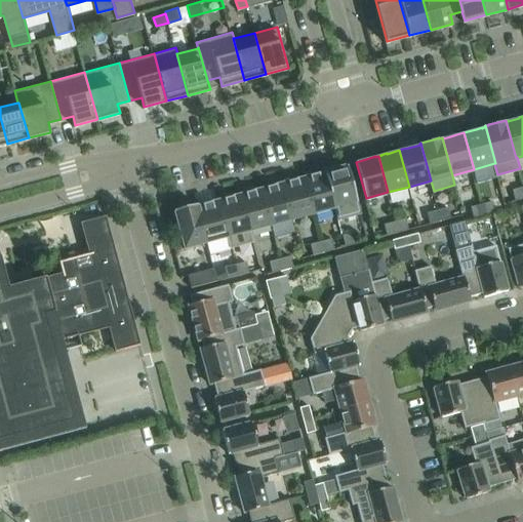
[(361,211),(349,165),(348,164),(334,167),(328,168),(329,169),(326,170),(335,206),(338,217),(361,211)]
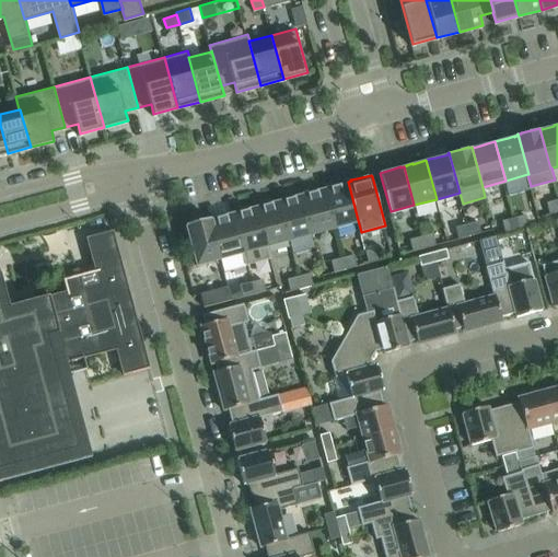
[(358,220),(348,182),(345,182),(338,184),(325,187),(335,227),(358,220)]
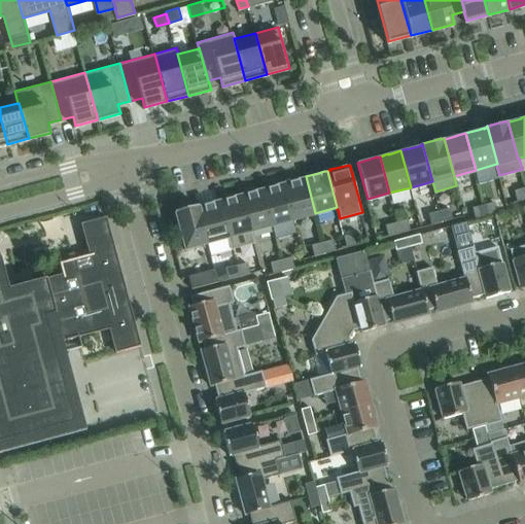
[(315,213),(306,176),(299,178),(291,180),(284,182),(293,218),(315,213)]
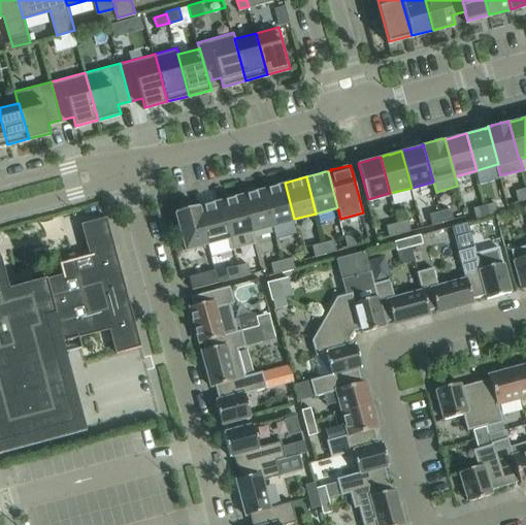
[(294,219),(285,183),(272,186),(271,186),(266,187),(266,188),(263,188),(273,225),(294,219)]
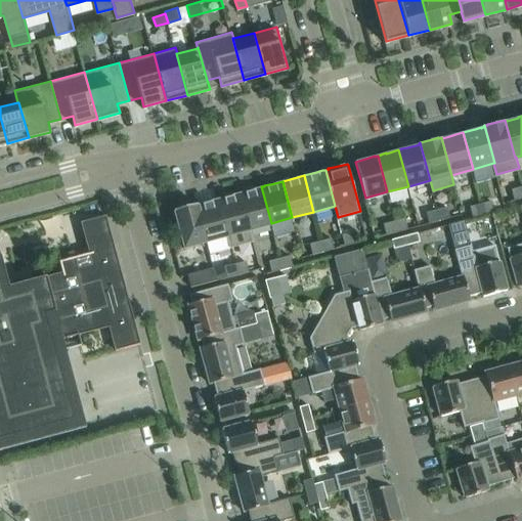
[(521,185),(512,187),(515,199),(521,197),(521,185)]
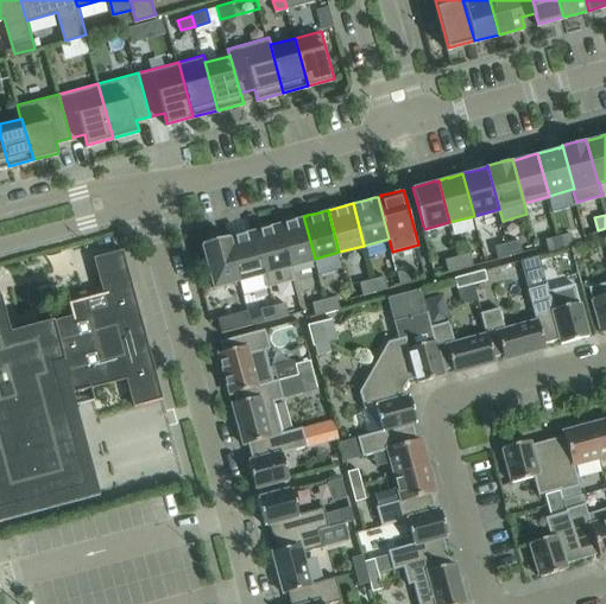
[(315,259),(303,216),(289,221),(289,220),(282,222),(278,223),(290,266),(291,265),(315,259)]
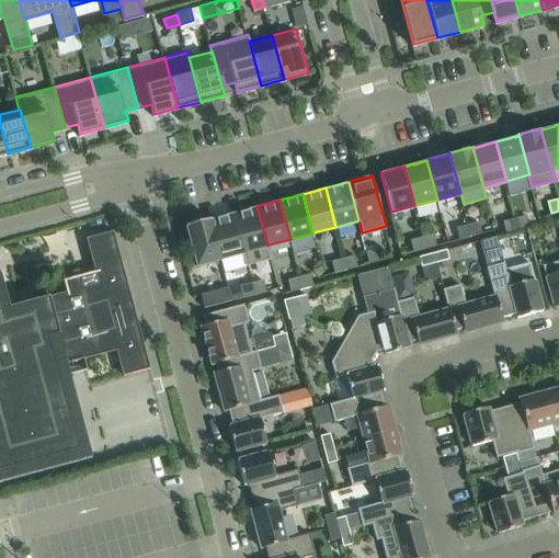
[(267,246),(257,206),(243,209),(237,212),(234,213),(244,251),(243,251),(247,263),(272,257),(269,245),(267,246)]
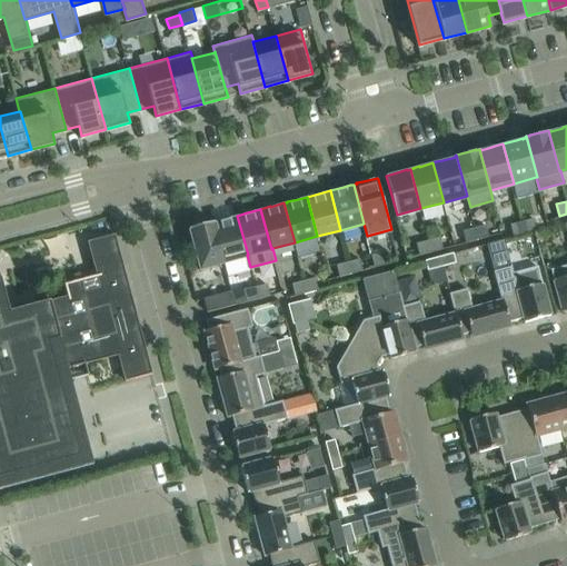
[(248,255),(237,216),(224,219),(217,220),(217,221),(215,221),(215,220),(214,220),(225,261),(247,255),(248,255)]
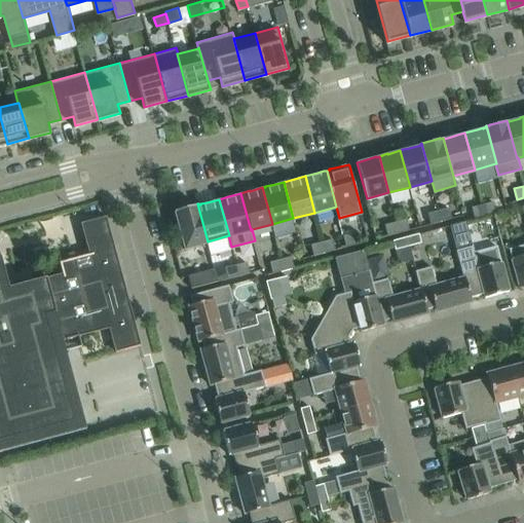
[(493,199),(483,202),(486,214),(496,211),(493,199)]
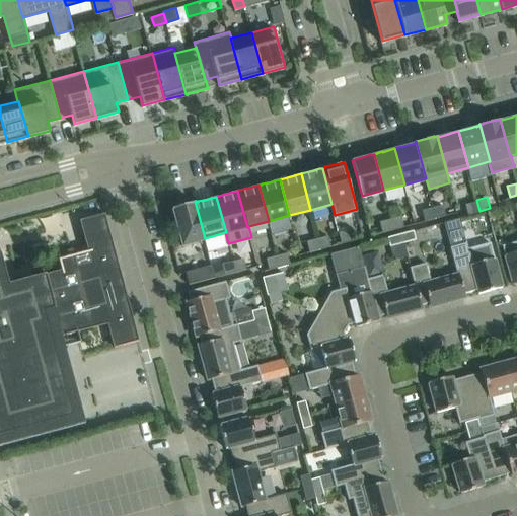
[(479,211),(476,200),(466,203),(468,213),(479,211)]
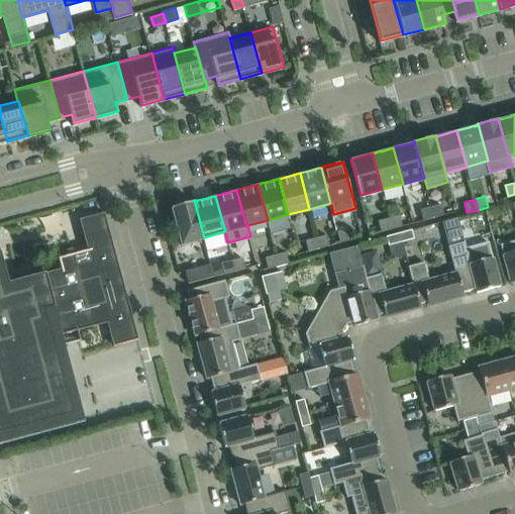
[(204,237),(194,200),(191,201),(191,200),(185,202),(173,206),(182,243),(204,237)]
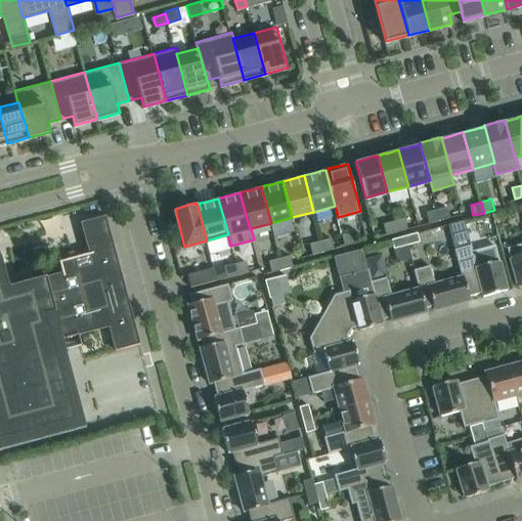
[(448,205),(437,208),(440,218),(450,216),(448,205)]
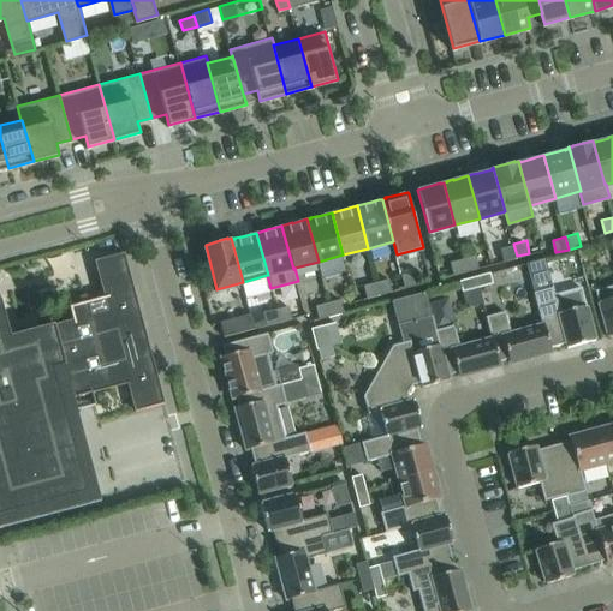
[(517,256),(513,244),(501,247),(504,259),(517,256)]
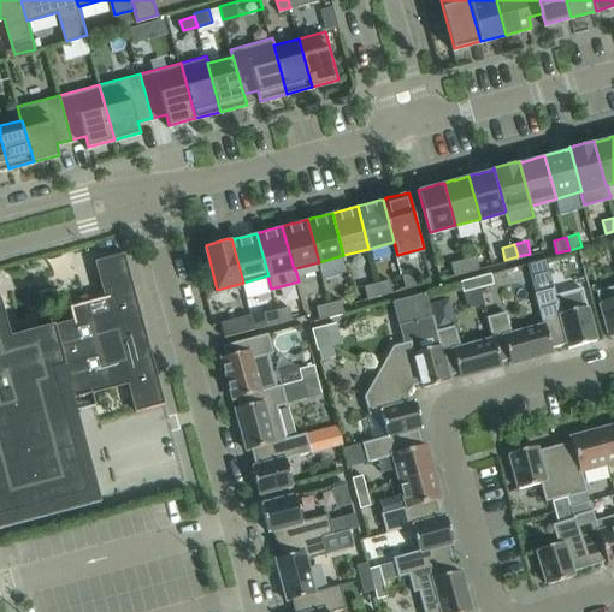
[(74,318),(54,324),(66,370),(76,368),(83,393),(128,382),(136,410),(165,402),(125,251),(95,260),(108,309),(92,313),(88,301),(70,306),(74,318)]
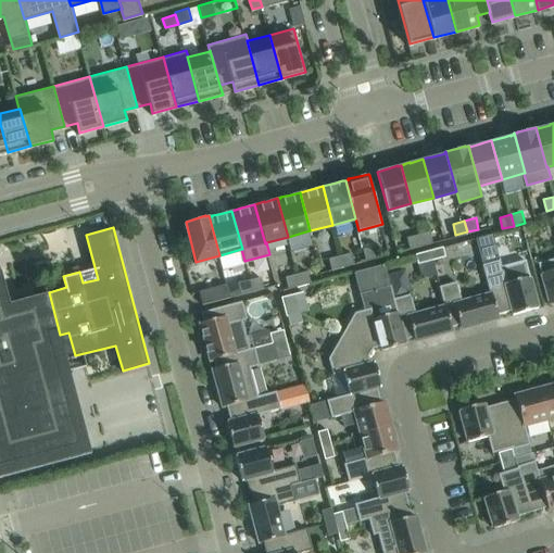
[(430,230),(418,233),(422,244),(433,241),(430,230)]
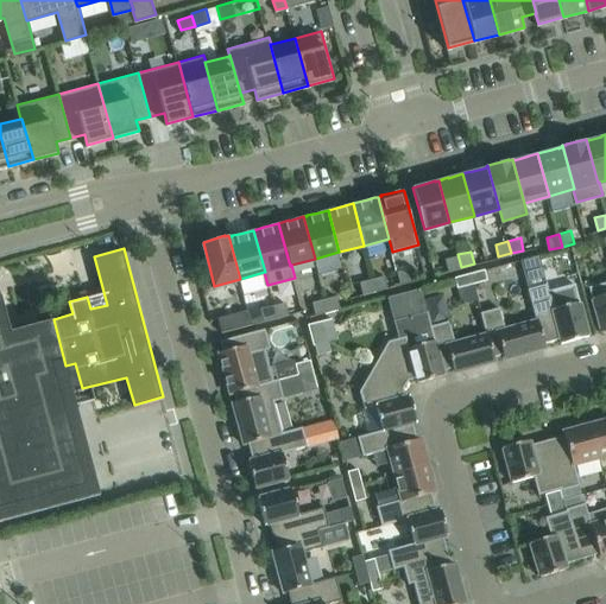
[(526,277),(544,272),(540,253),(522,258),(526,277)]
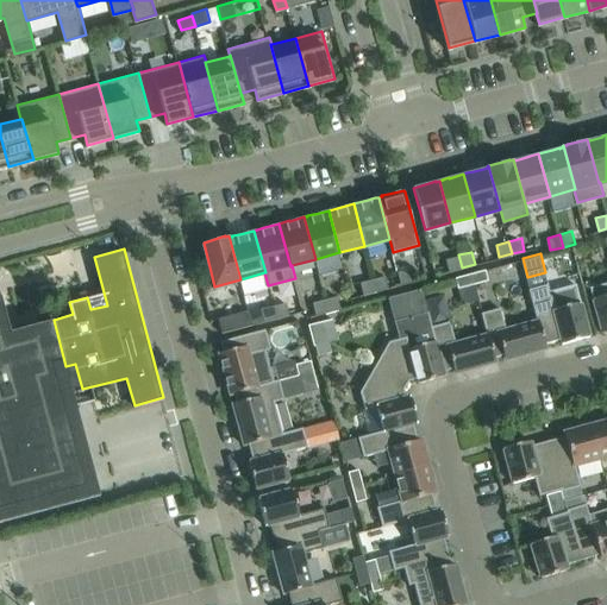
[(462,268),(458,254),(446,258),(450,270),(462,268)]
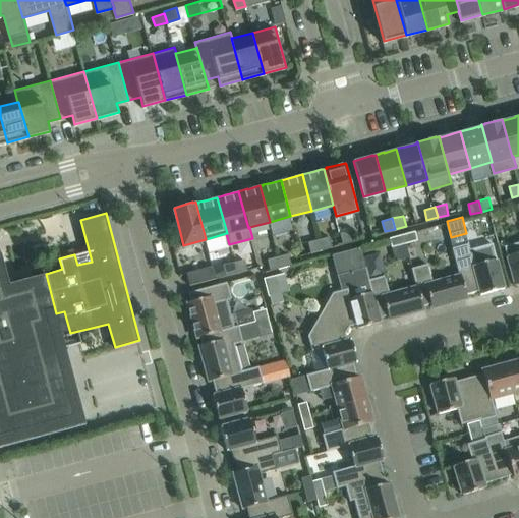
[(343,242),(354,240),(351,229),(341,232),(343,242)]
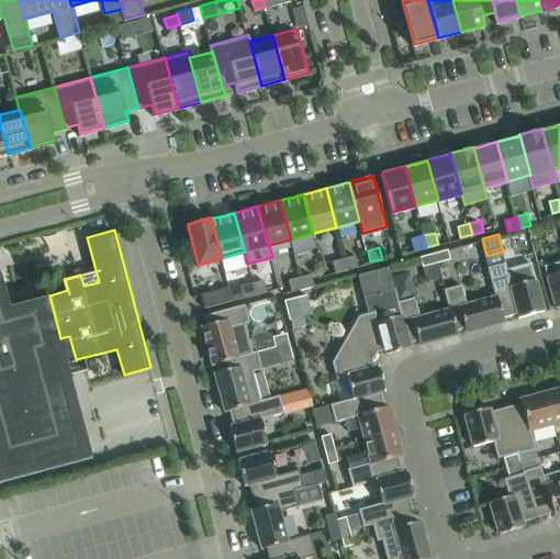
[(448,247),(435,252),(437,261),(451,257),(448,247)]
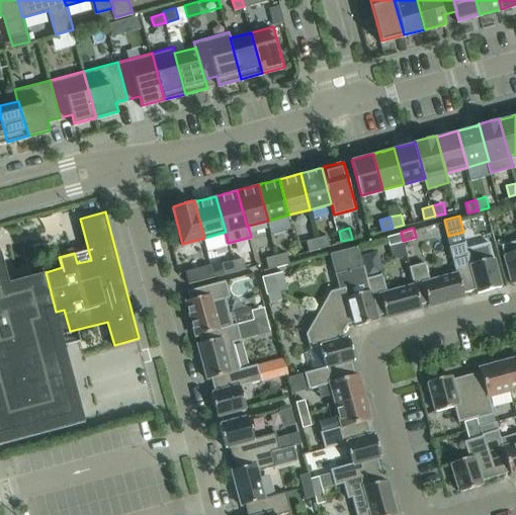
[(403,241),(401,232),(388,235),(390,244),(403,241)]
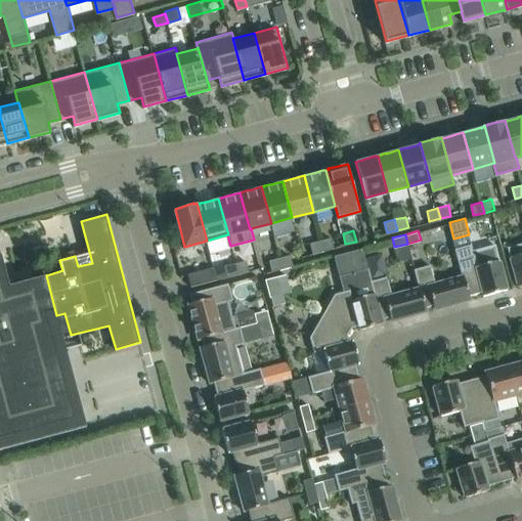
[(332,236),(321,239),(323,250),(335,247),(332,236)]
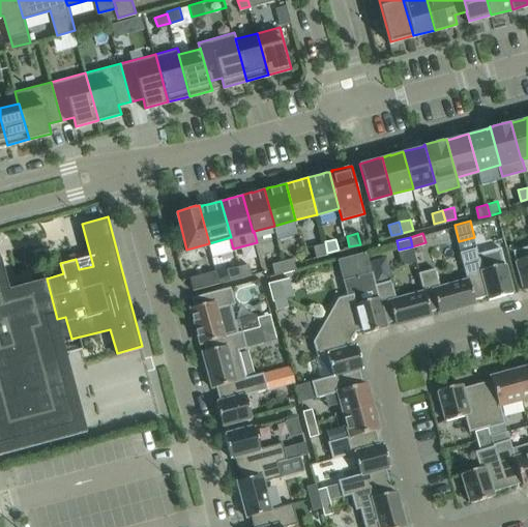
[(327,253),(325,241),(314,244),(317,256),(327,253)]
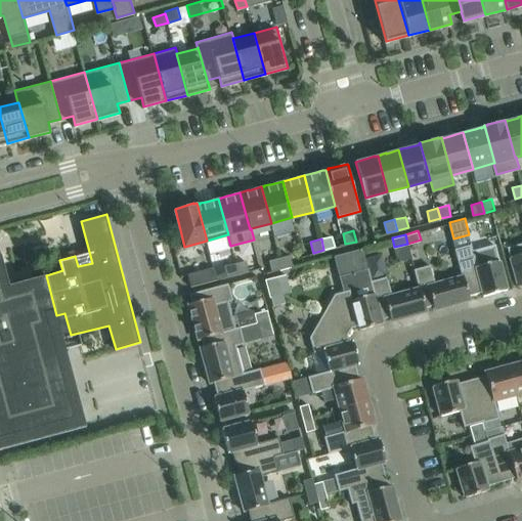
[(521,242),(508,246),(519,286),(521,285),(521,242)]
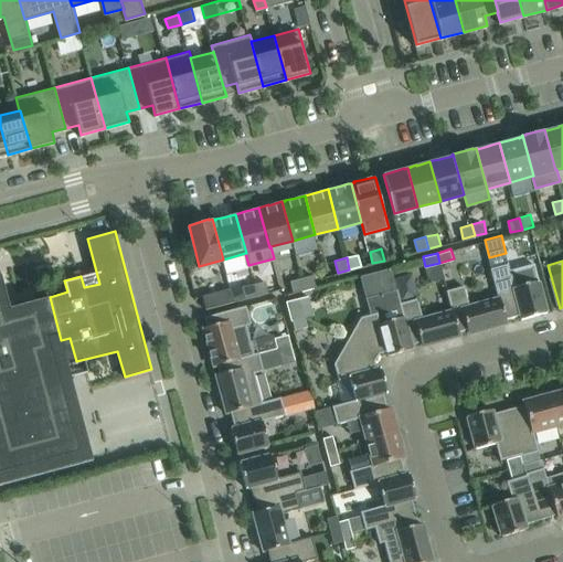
[(510,268),(509,262),(491,267),(499,296),(506,318),(507,318),(521,314),(522,318),(548,310),(534,262),(510,268)]
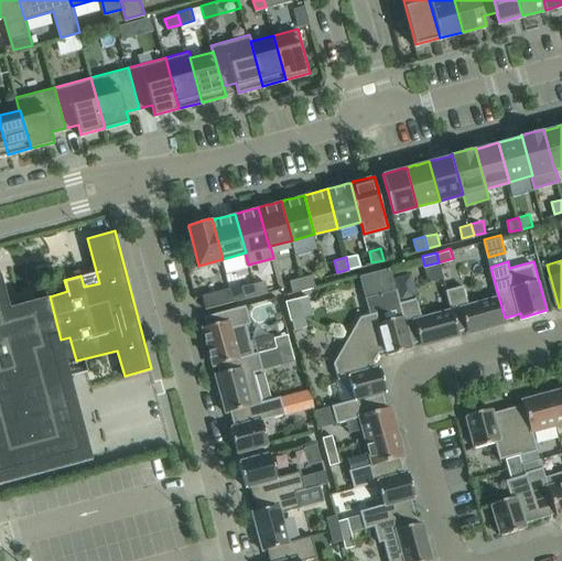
[(61,340),(50,297),(10,306),(0,269),(0,472),(79,451),(57,366),(76,360),(69,337),(61,340)]
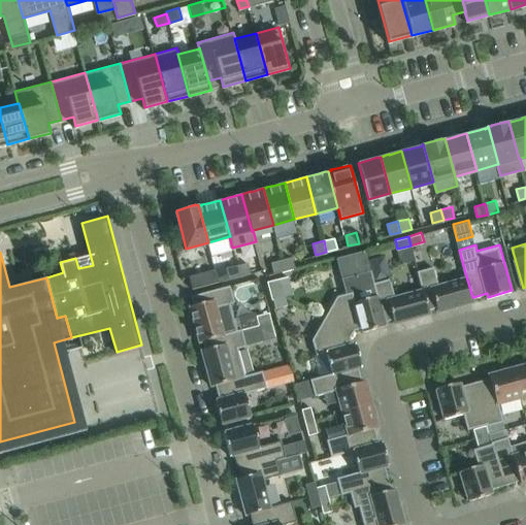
[(293,256),(282,258),(285,269),(296,266),(293,256)]
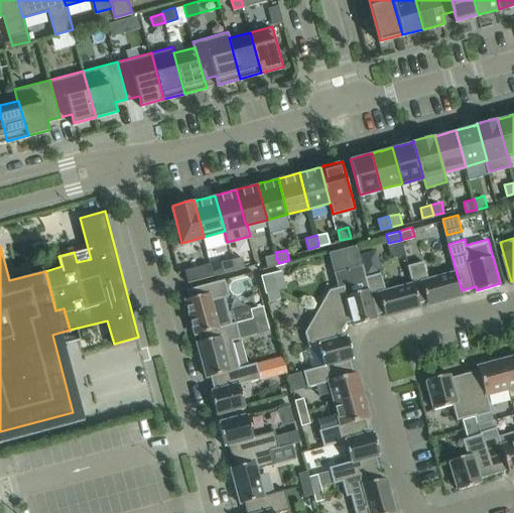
[(278,263),(275,252),(265,255),(268,266),(278,263)]
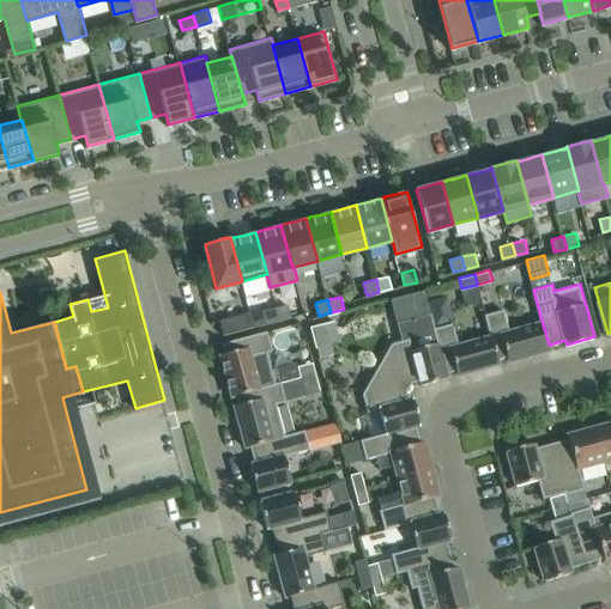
[(289,303),(276,306),(279,318),(291,316),(289,303)]
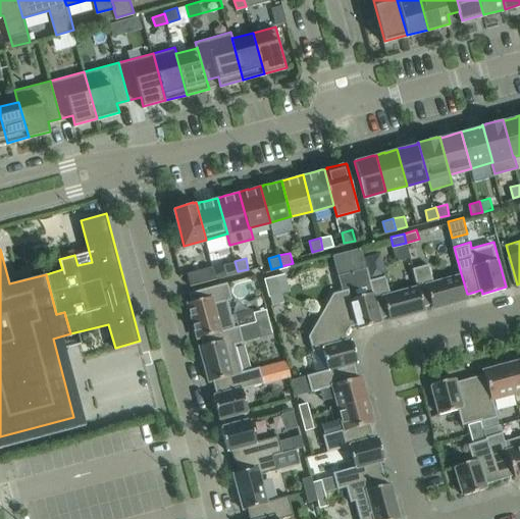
[(238,271),(235,261),(224,264),(227,274),(238,271)]
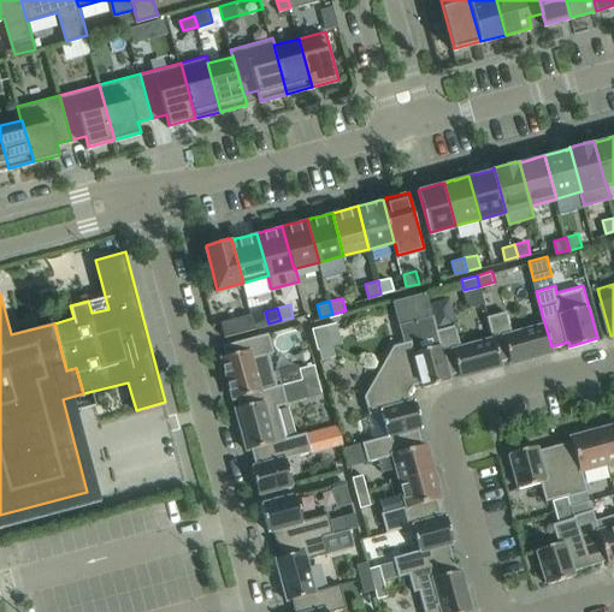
[(551,346),(544,322),(513,331),(507,309),(488,315),(493,337),(494,336),(500,360),(501,360),(511,357),(512,362),(554,350),(553,346),(551,346)]
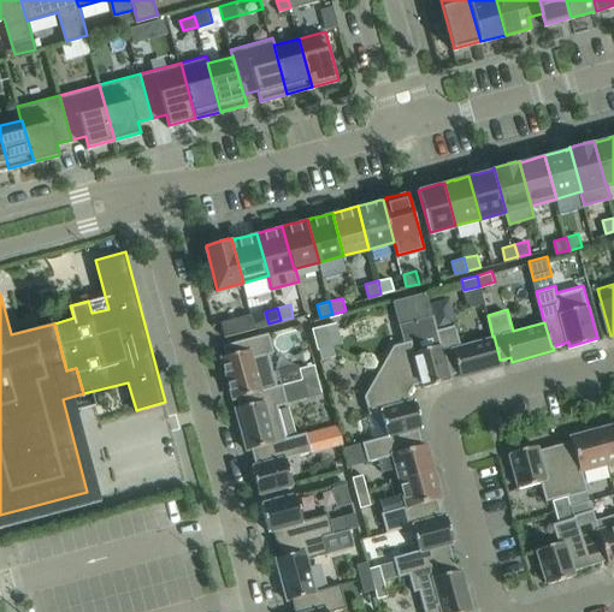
[(246,314),(222,320),(225,336),(251,328),(246,314)]
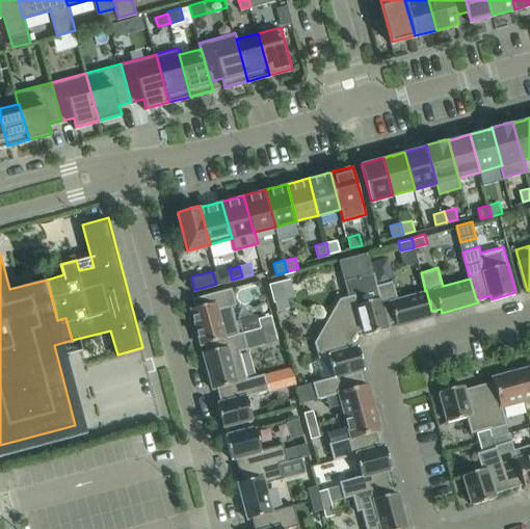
[(269,283),(272,292),(286,288),(283,279),(269,283)]
